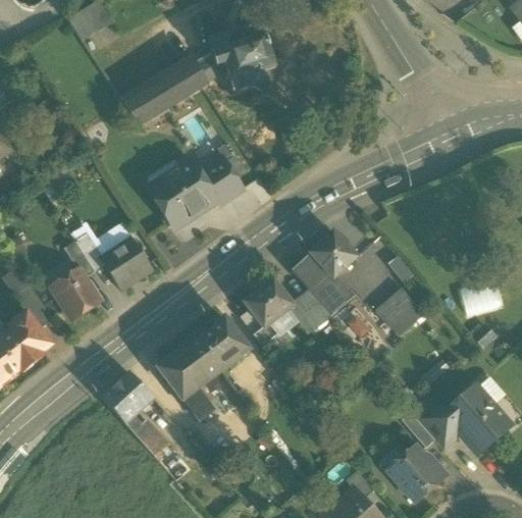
[(66,17),(82,40),(112,21),(100,0),(97,0),(66,17)]
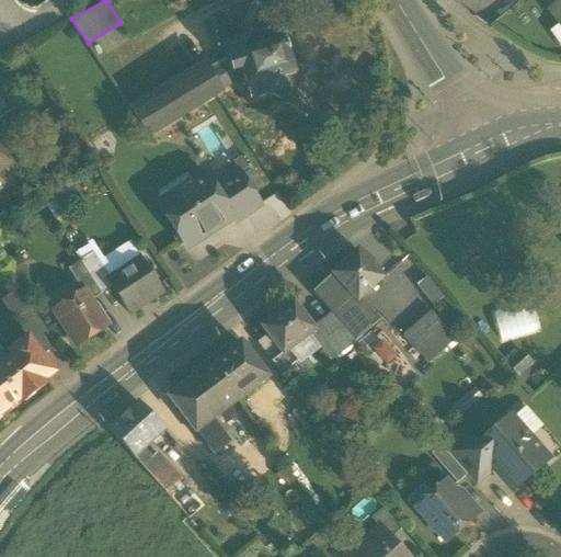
[(560,19),(560,0),(556,0),(549,6),(560,21),(560,19)]
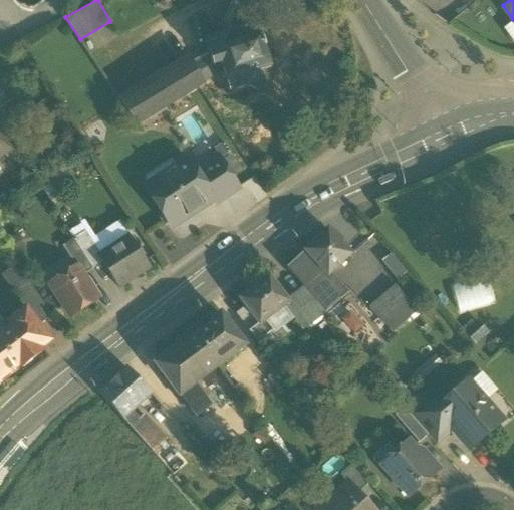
[(228,89),(250,82),(247,72),(261,68),(269,66),(264,48),(265,48),(261,33),(242,38),(239,36),(231,39),(228,29),(204,36),(208,52),(193,61),(203,80),(214,73),(222,70),(228,89)]
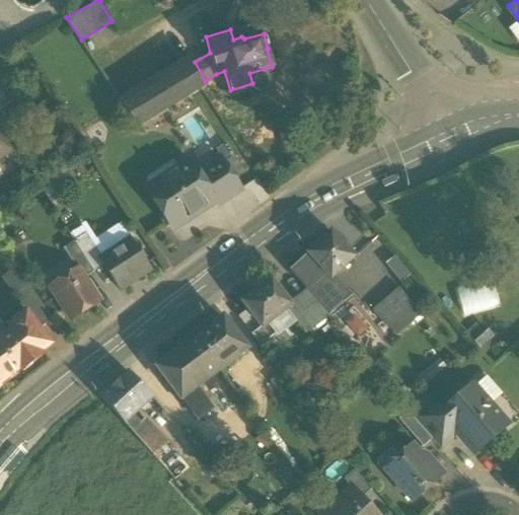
[(136,123),(136,124),(151,114),(201,83),(205,81),(195,62),(194,59),(177,69),(177,70),(138,93),(123,102),(136,123)]
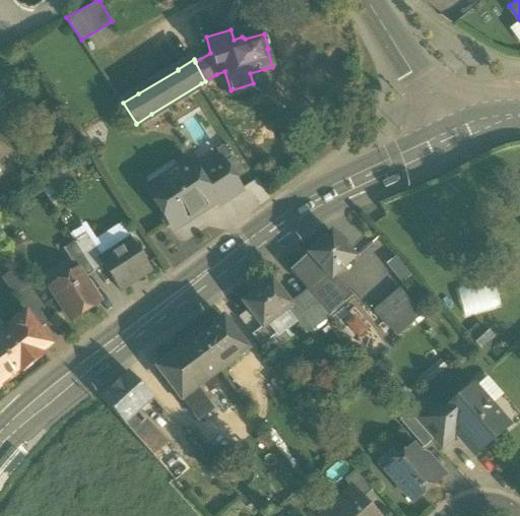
[(267,79),(264,69),(250,73),(253,83),(258,86),(265,84),(267,79)]
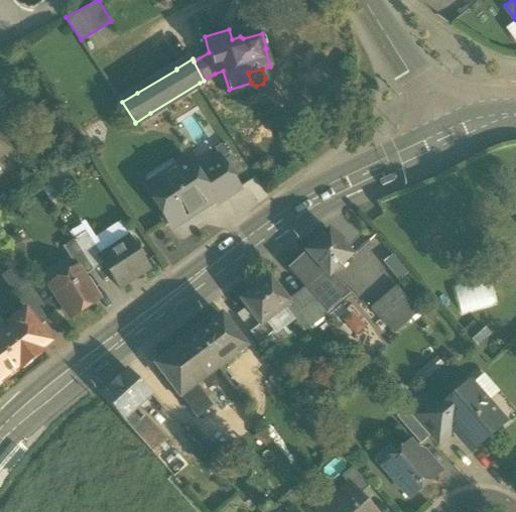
[(0,79),(0,105),(14,96),(3,78),(0,79)]
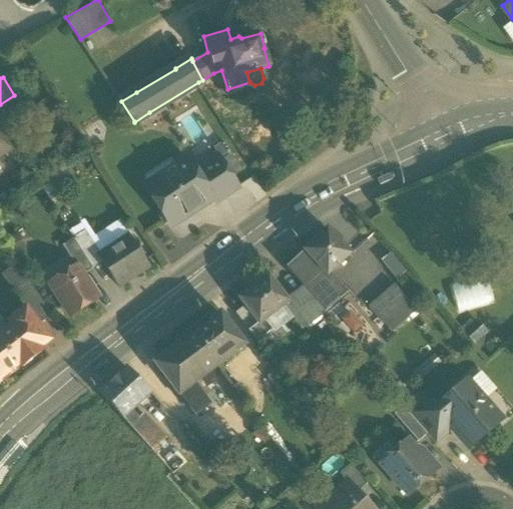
[(0,153),(12,146),(0,128),(0,153)]
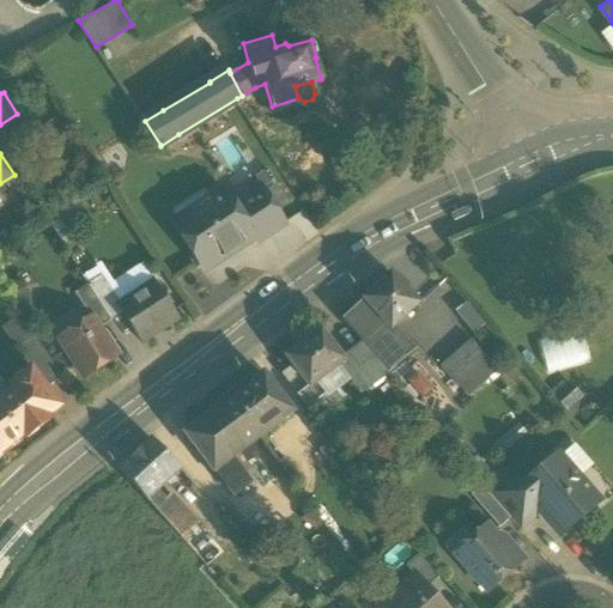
[(262,186),(273,177),(266,165),(254,174),(262,186)]
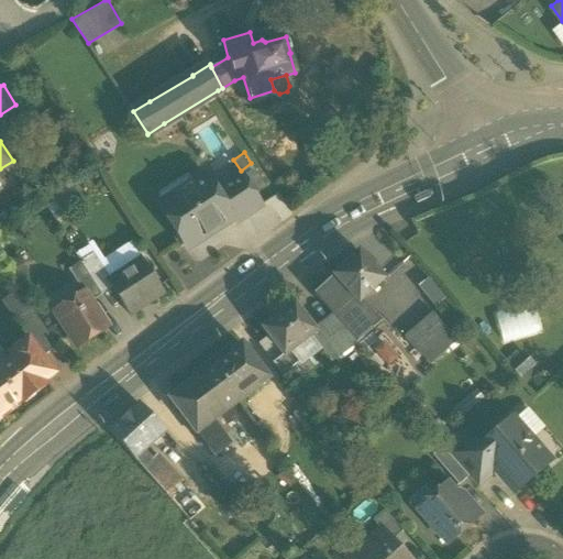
[(251,163),(241,171),(254,192),(265,184),(251,163)]
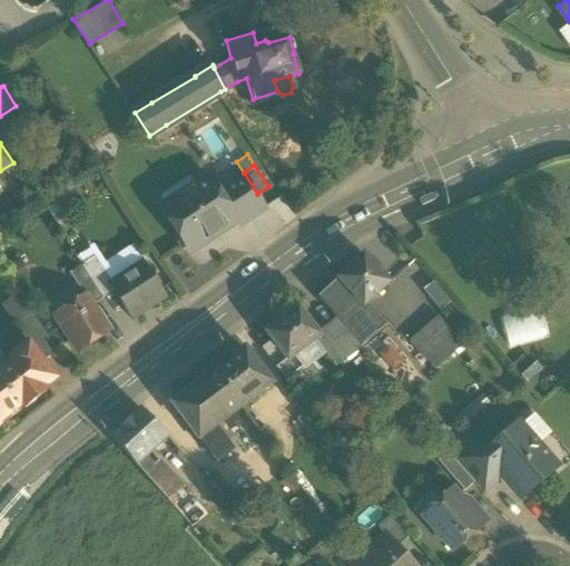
[(165,201),(196,181),(190,173),(159,193),(165,201)]
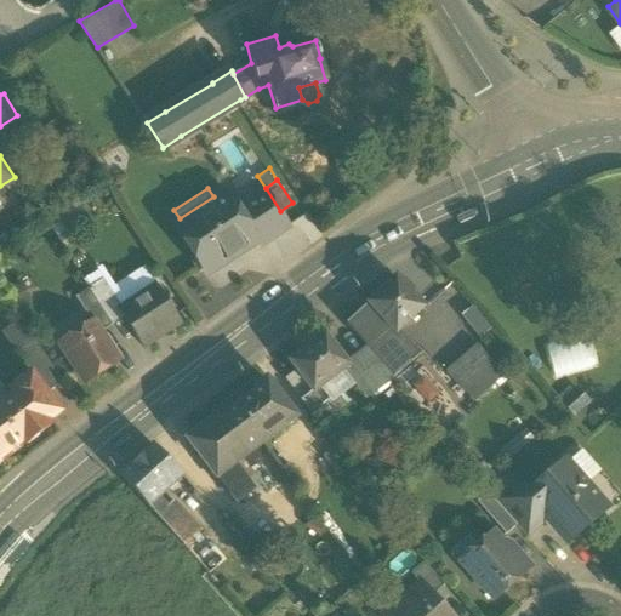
[(201,266),(211,268),(218,263),(221,256),(244,241),(250,243),(256,239),(258,238),(238,206),(227,188),(214,197),(211,205),(180,224),(197,251),(195,258),(201,266)]
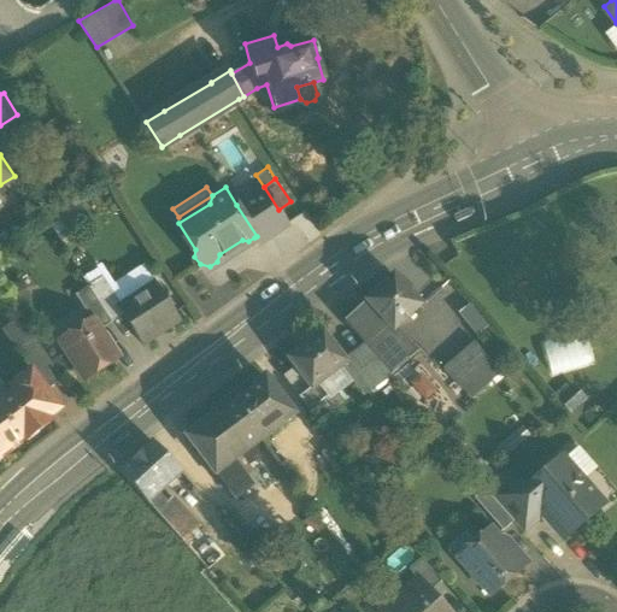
[(254,237),(257,240),(286,222),(278,210),(264,187),(236,205),(257,236),(254,237)]
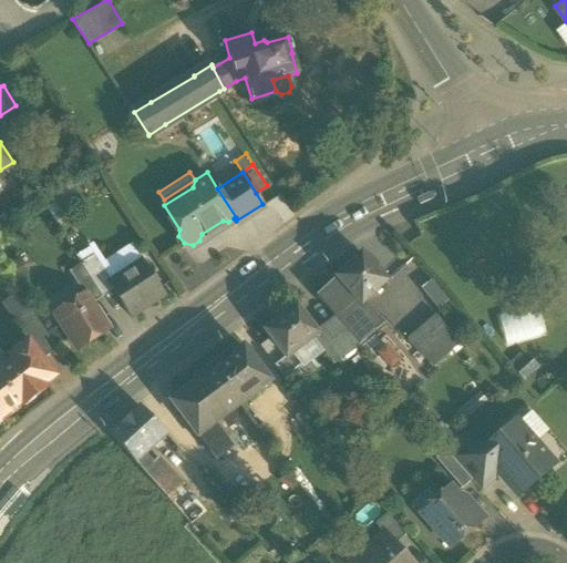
[(193,187),(195,180),(164,200),(162,201),(164,205),(193,187)]
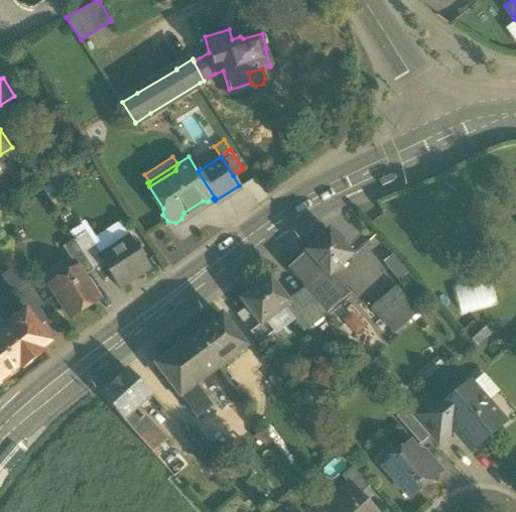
[(57,194),(49,182),(41,187),(52,204),(60,198),(57,194)]
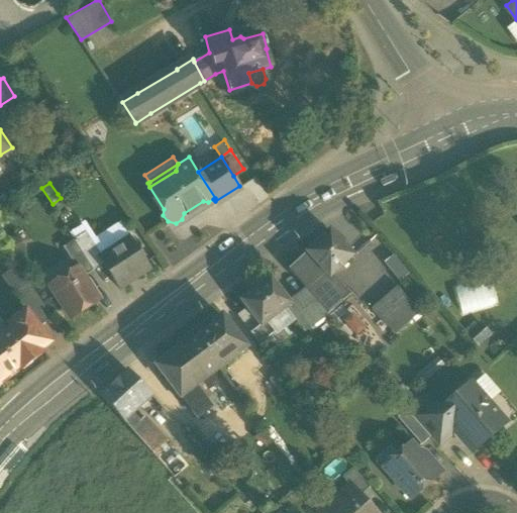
[(99,253),(129,234),(119,219),(95,235),(91,237),(98,249),(97,249),(99,253)]
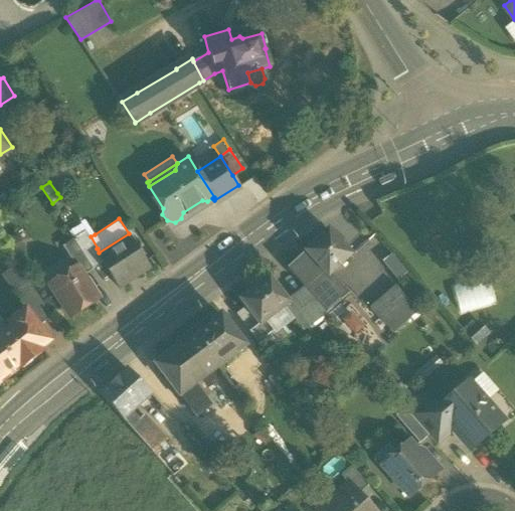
[(73,236),(86,229),(91,236),(95,234),(86,219),(68,229),(73,236)]
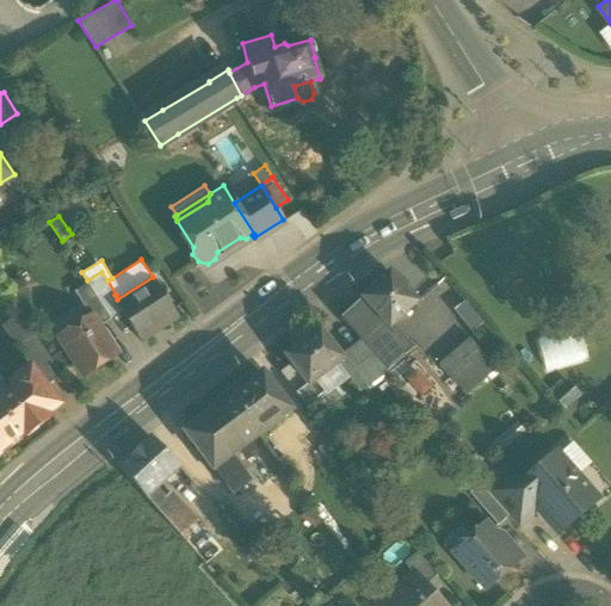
[(362,296),(383,320),(389,326),(393,322),(418,300),(411,292),(412,291),(405,284),(405,285),(389,270),(382,270),(376,276),(375,282),(360,295),(362,296)]
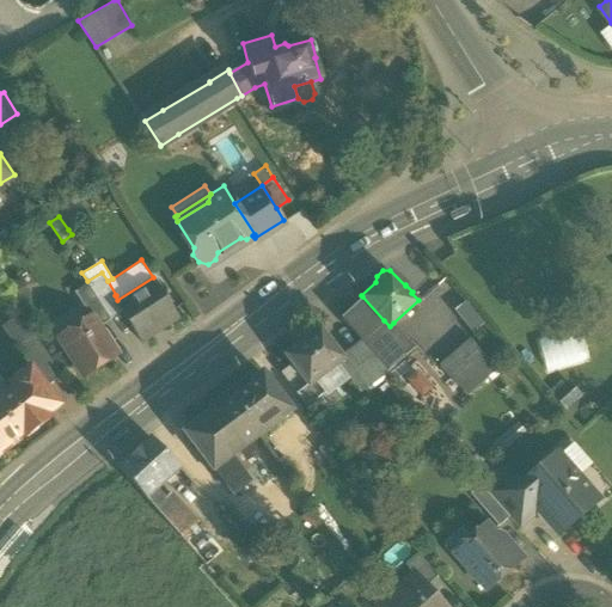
[(87,281),(102,304),(115,295),(116,295),(108,281),(102,273),(87,281)]
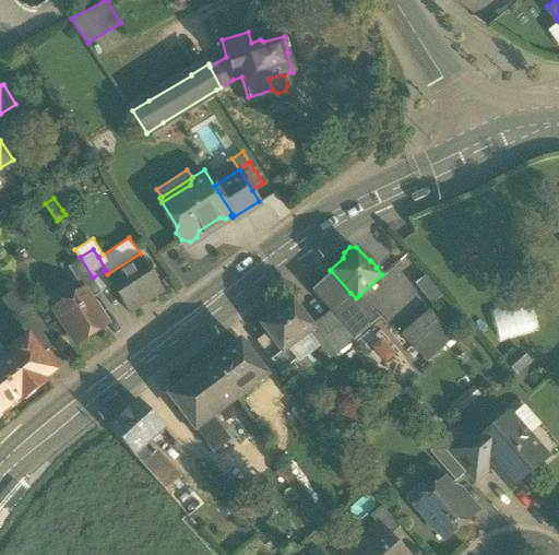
[(111,282),(129,309),(162,288),(140,254),(107,274),(107,275),(111,282)]
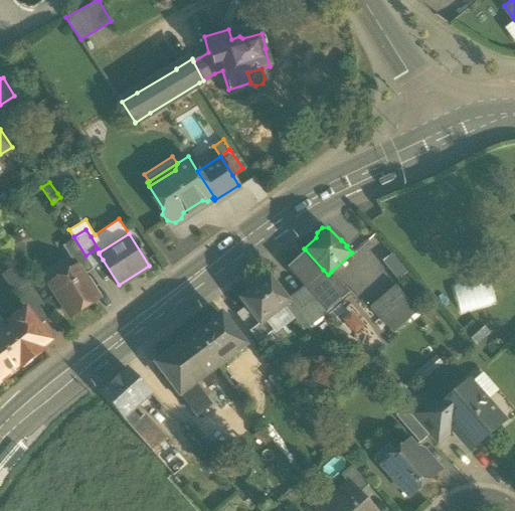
[(76,266),(77,266),(82,273),(93,267),(86,256),(73,236),(61,243),(76,266)]
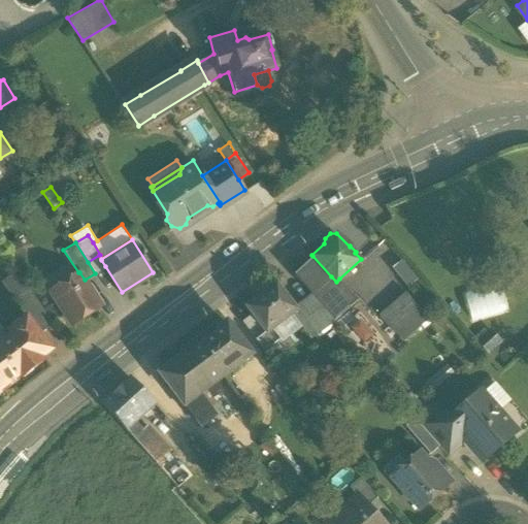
[(101,259),(99,255),(88,262),(95,273),(105,266),(101,260),(101,259)]
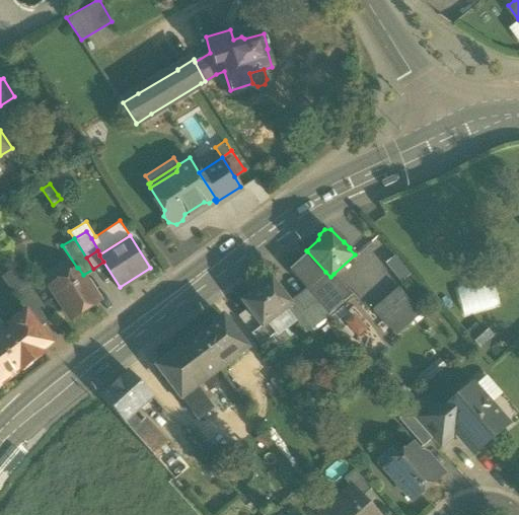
[(289,268),(307,288),(325,272),(307,251),(289,268)]
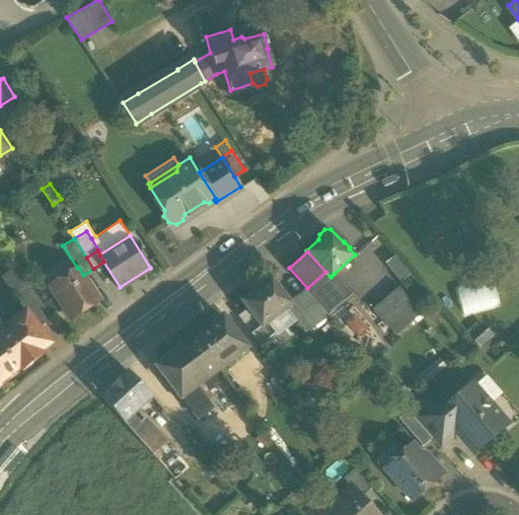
[(385,262),(400,280),(410,273),(394,253),(385,262)]
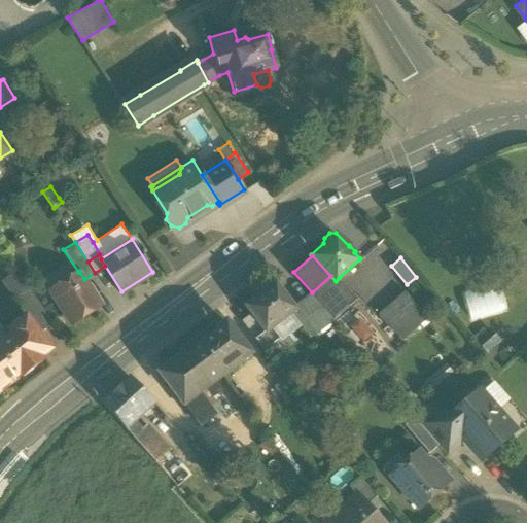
[(0,279),(13,298),(29,285),(18,266),(0,279)]
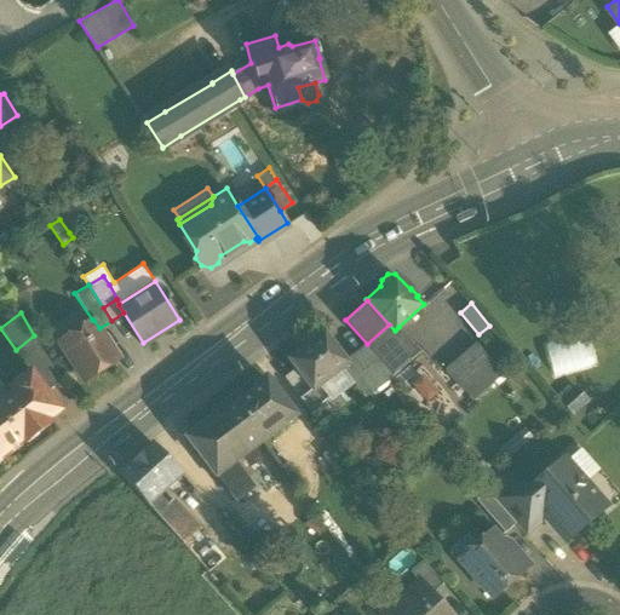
[(61,340),(85,378),(118,356),(99,328),(93,320),(92,320),(61,340)]
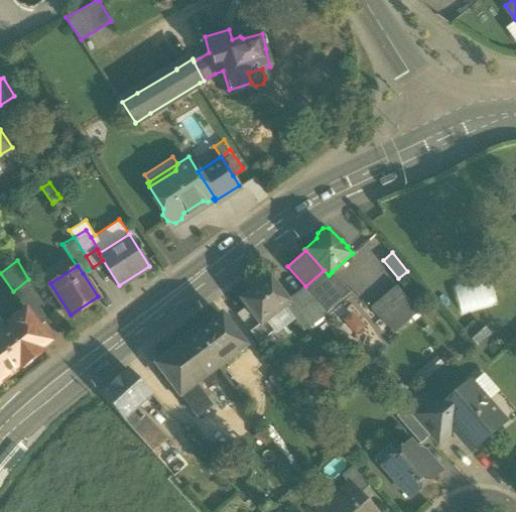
[(306,288),(288,301),(306,326),(327,311),(349,291),(332,272),(329,275),(324,270),(305,286),(306,288)]
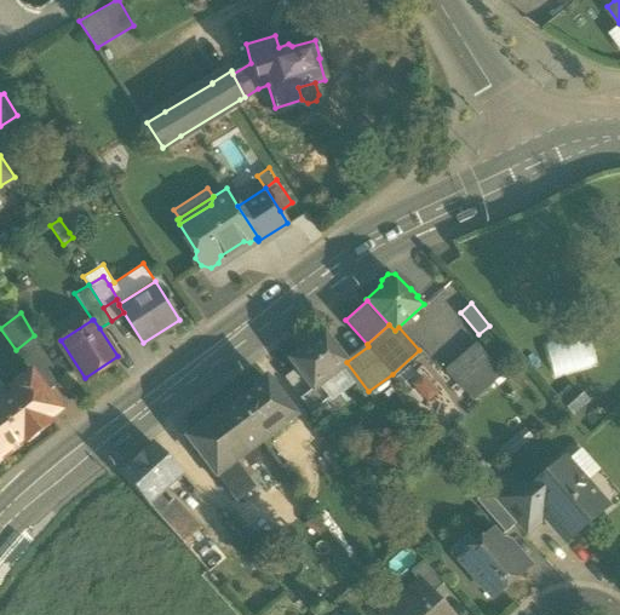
[(598,361),(589,328),(545,340),(554,373),(598,361)]
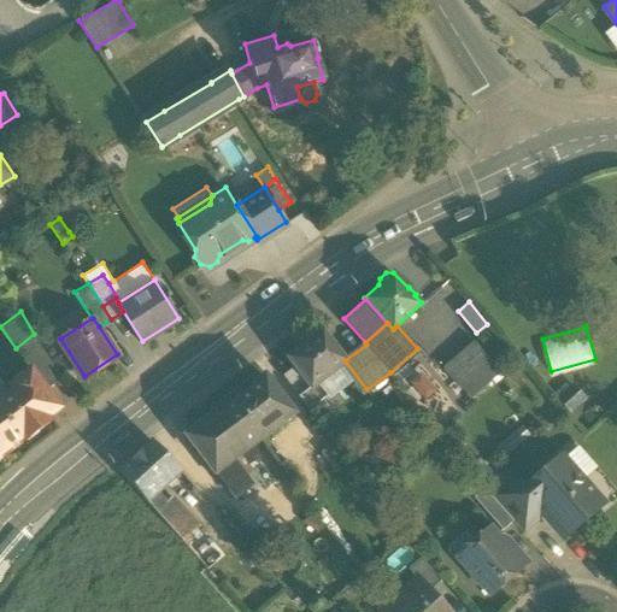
[(294,364),(310,386),(311,386),(317,382),(341,364),(345,360),(323,330),(321,331),(317,329),(306,337),(309,341),(288,355),(294,364)]
